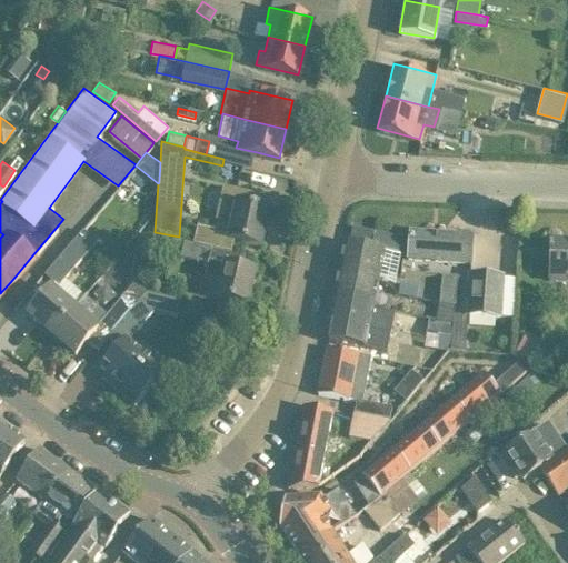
[(27,311),(50,331),(72,305),(73,307),(85,293),(63,277),(97,239),(91,234),(137,181),(139,183),(145,177),(142,174),(145,173),(137,166),(83,228),(82,227),(45,271),(53,280),(27,311)]
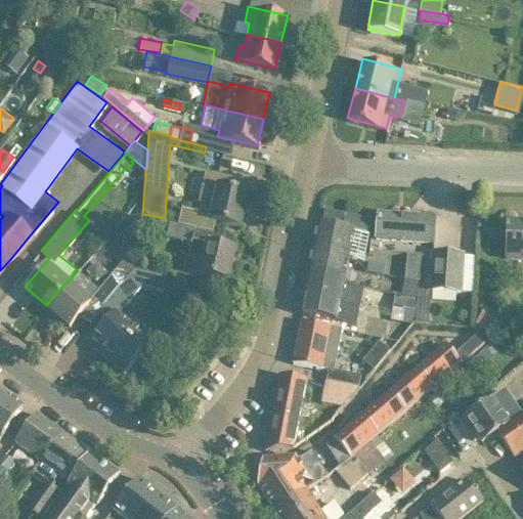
[(192,213),(219,219),(238,224),(247,190),(217,184),(212,205),(195,201),(192,213)]
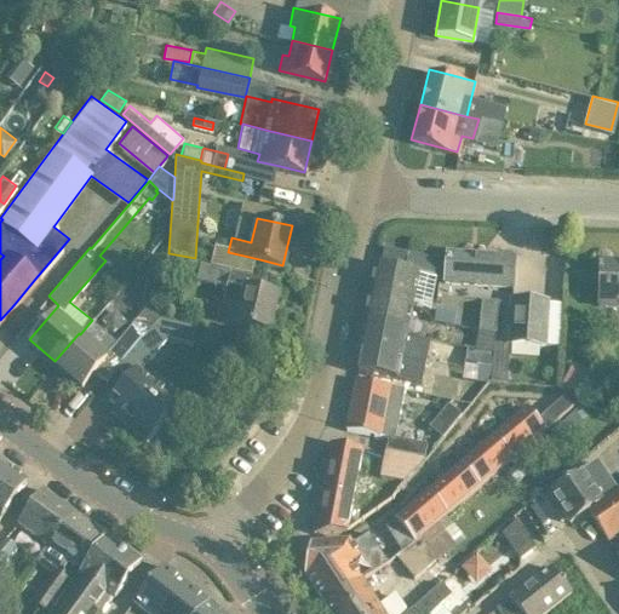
[(429,305),(431,297),(435,274),(433,273),(435,254),(407,248),(403,267),(374,262),(370,285),(412,293),(411,299),(429,305)]
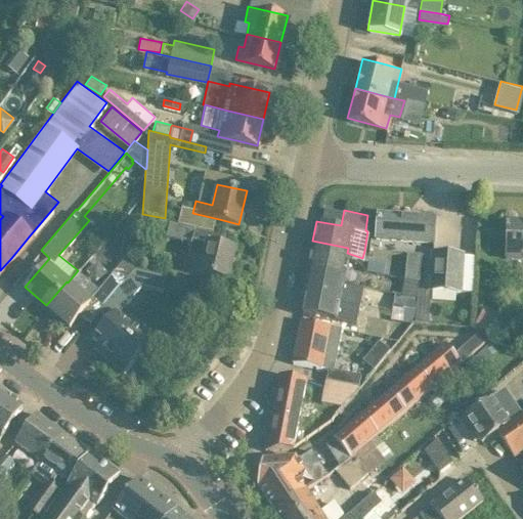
[(377,210),(376,229),(375,236),(432,240),(434,214),(377,210)]
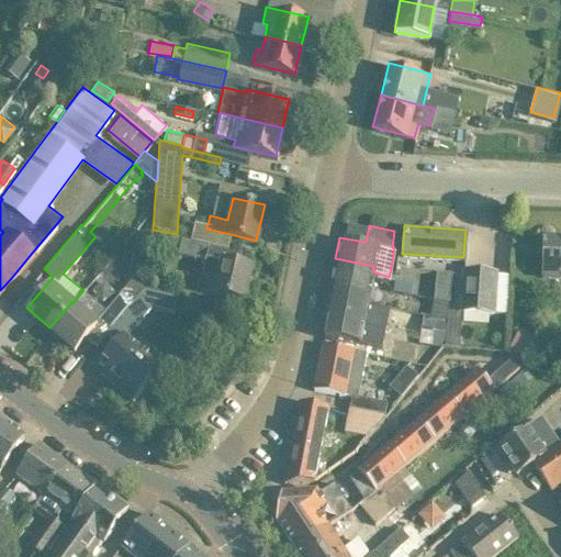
[(560,235),(543,235),(542,256),(542,274),(560,274),(560,235)]
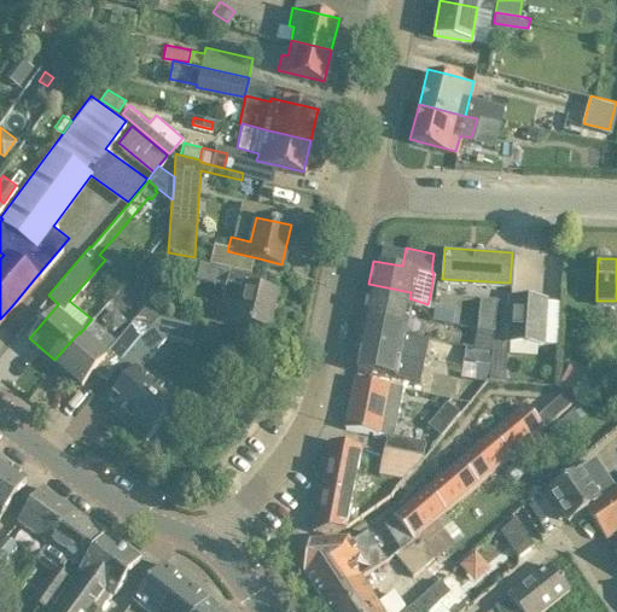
[(215,315),(243,322),(267,327),(275,292),(261,289),(265,275),(198,260),(195,275),(226,283),(222,301),(219,301),(215,315)]
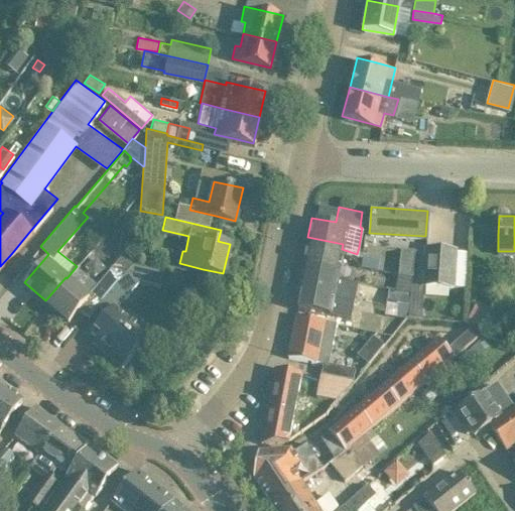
[(123,226),(119,243),(130,245),(133,228),(123,226)]
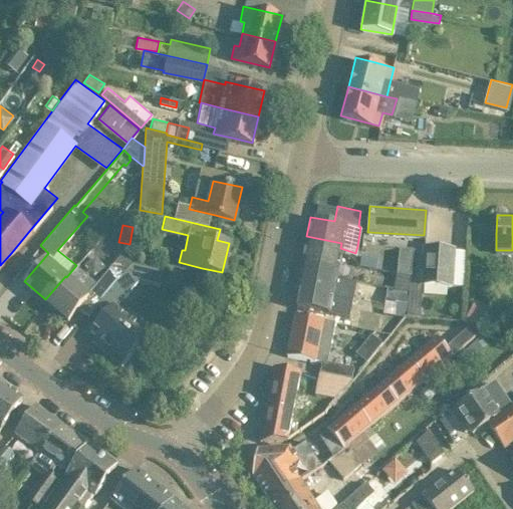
[(341,243),(306,236),(300,265),(335,272),(340,248),(341,243)]
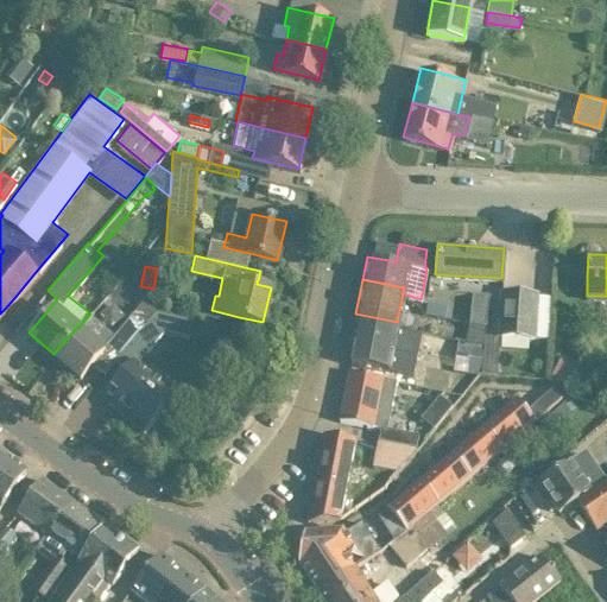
[(438,287),(437,305),(463,306),(465,290),(438,287)]
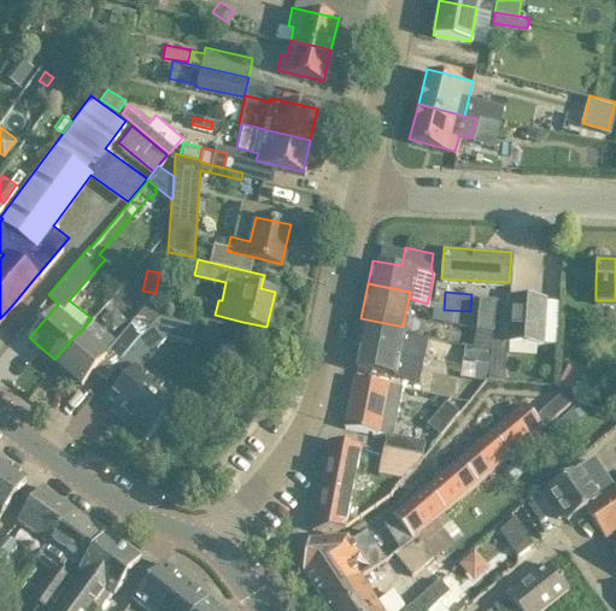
[(506,340),(541,341),(544,297),(510,294),(506,340)]
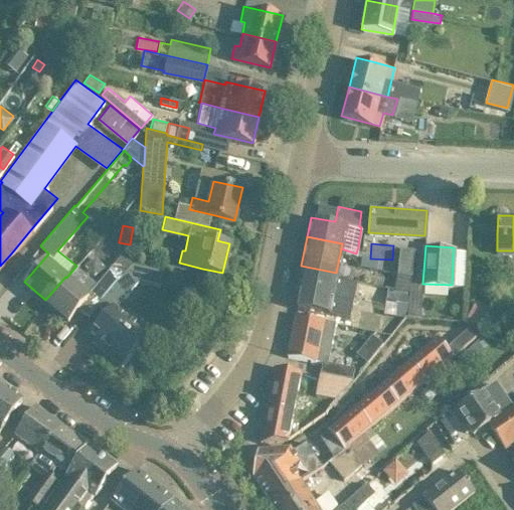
[(400,246),(396,274),(410,275),(414,248),(400,246)]
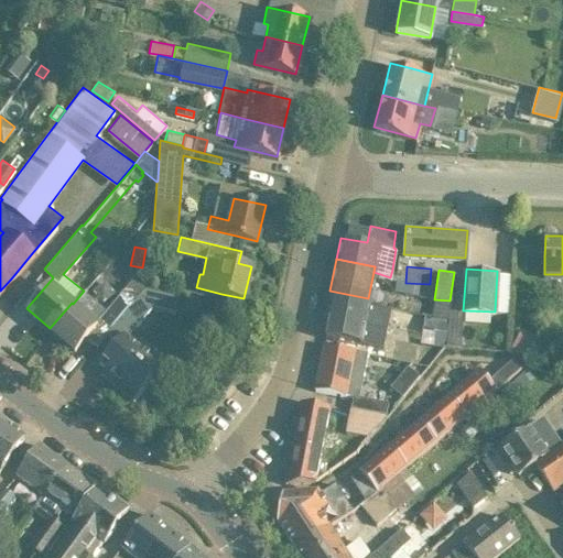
[(109,328),(110,328),(145,287),(133,276),(106,308),(84,290),(84,291),(73,304),(72,303),(50,328),(74,349),(85,335),(96,343),(109,328)]
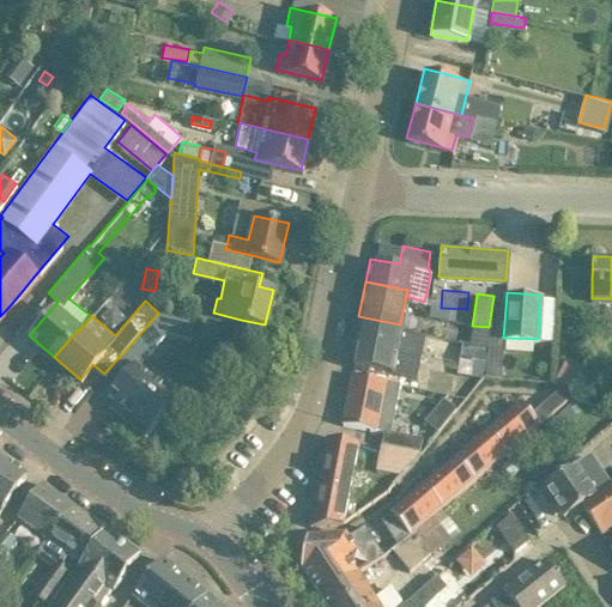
[(107,392),(113,398),(149,428),(175,396),(170,392),(176,386),(158,370),(152,377),(138,365),(147,354),(167,332),(191,337),(194,320),(158,313),(120,357),(129,365),(107,392)]
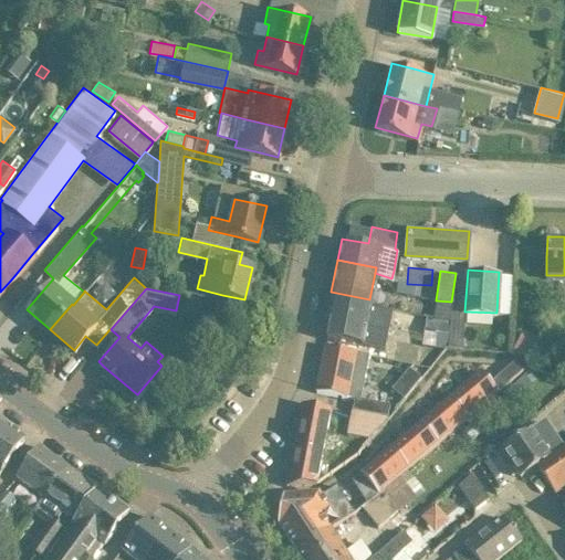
[(326,317),(330,317),(365,325),(369,299),(331,292),(326,317)]
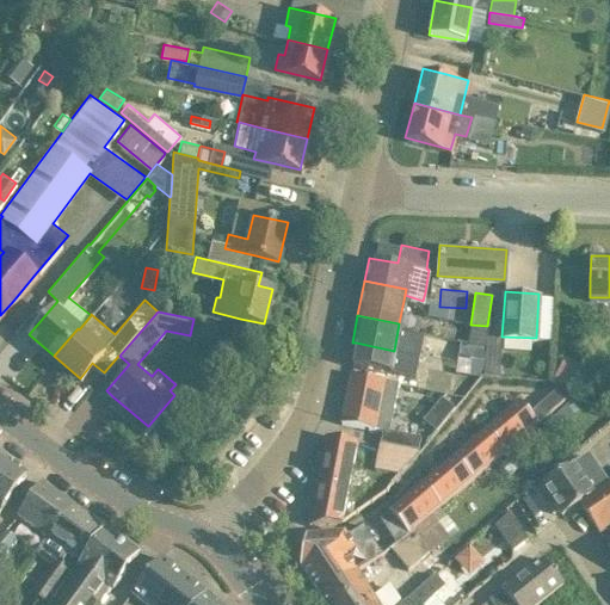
[(468,340),(470,341),(486,343),(487,326),(470,325),(468,340)]
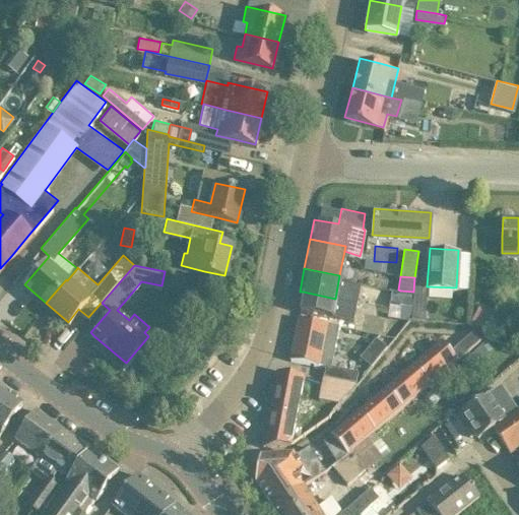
[(400,294),(390,293),(388,306),(387,315),(409,318),(410,309),(413,292),(400,291),(400,294)]
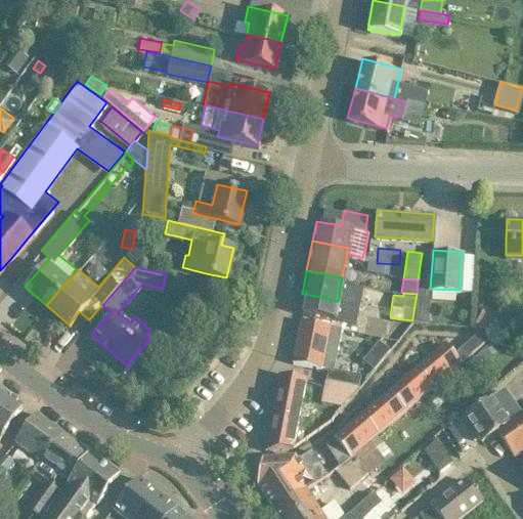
[(338,301),(305,294),(301,311),(334,317),(338,301)]
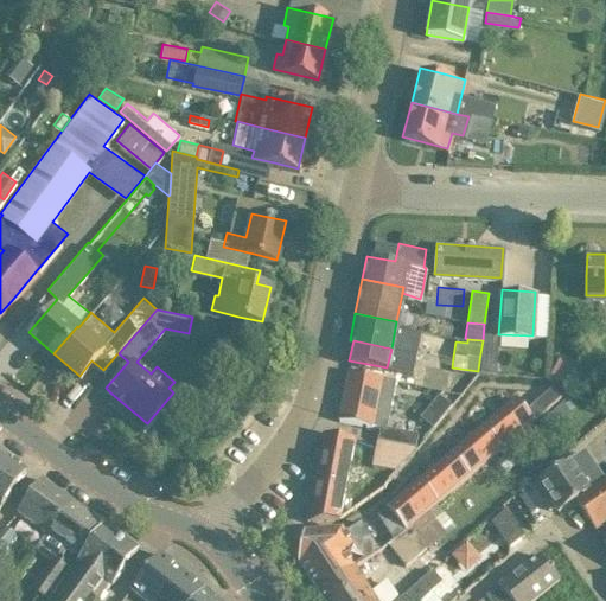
[(548,373),(565,383),(579,360),(562,351),(548,373)]
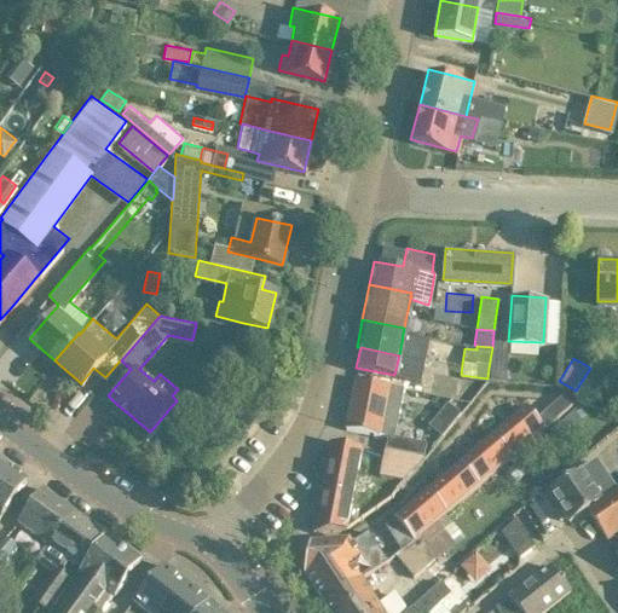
[(354,375),(350,402),(382,408),(399,411),(403,386),(354,375)]
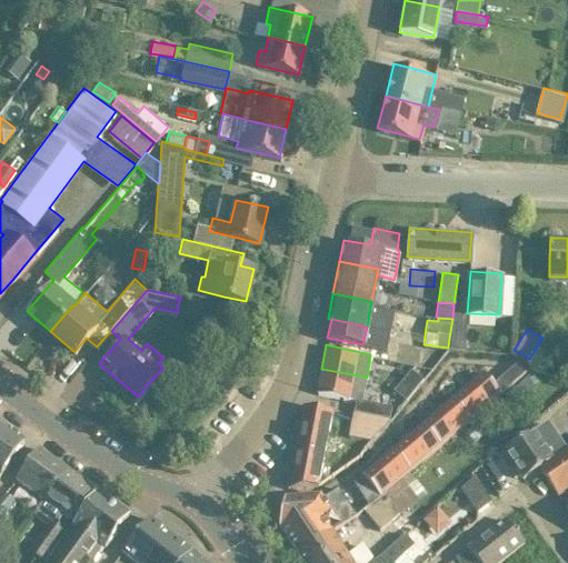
[(520,357),(515,362),(522,371),(532,363),(520,357)]
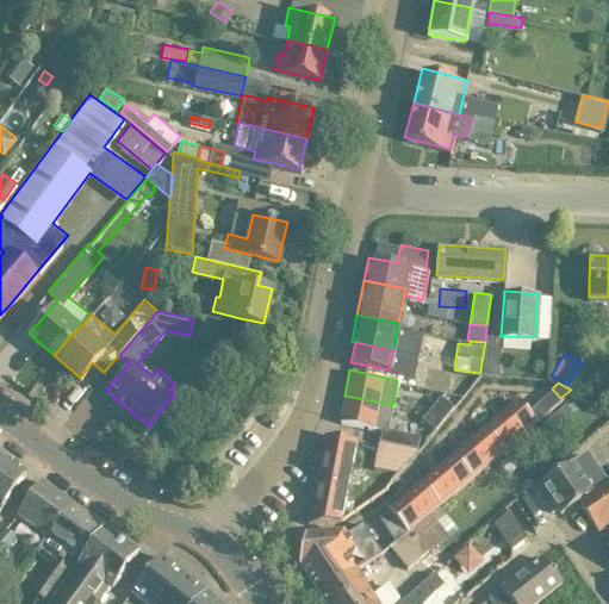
[(552,388),(544,396),(552,405),(560,398),(552,388)]
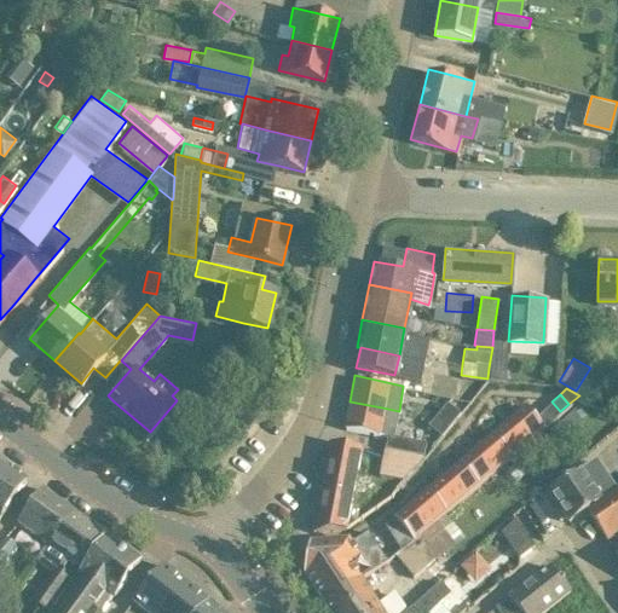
[(448,400),(440,409),(452,418),(458,411),(448,400)]
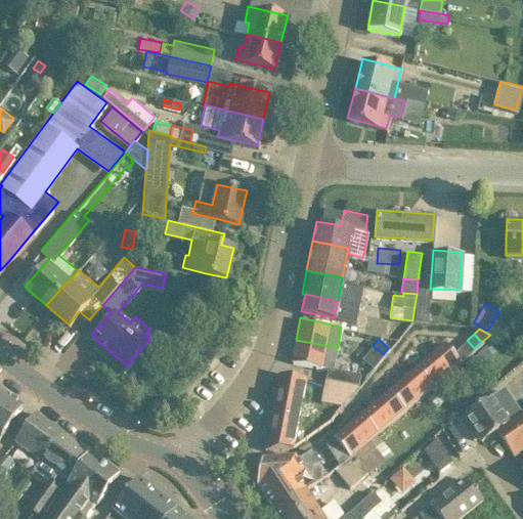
[(320,399),(341,403),(350,396),(358,384),(347,382),(349,372),(333,369),(333,366),(334,366),(338,348),(323,345),(296,340),(292,360),(319,365),(319,364),(327,365),(320,399)]
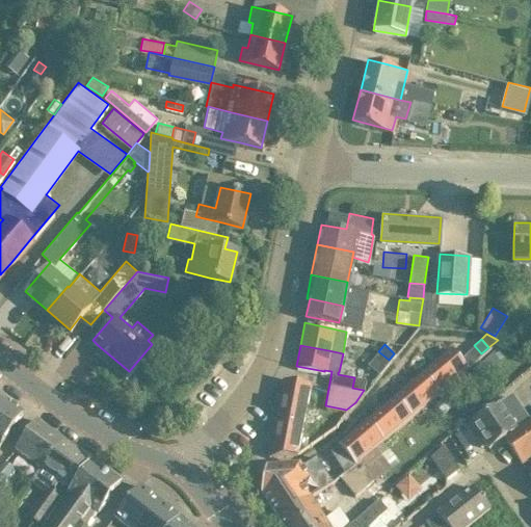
[(474,345),(467,351),(474,360),(481,353),(474,345)]
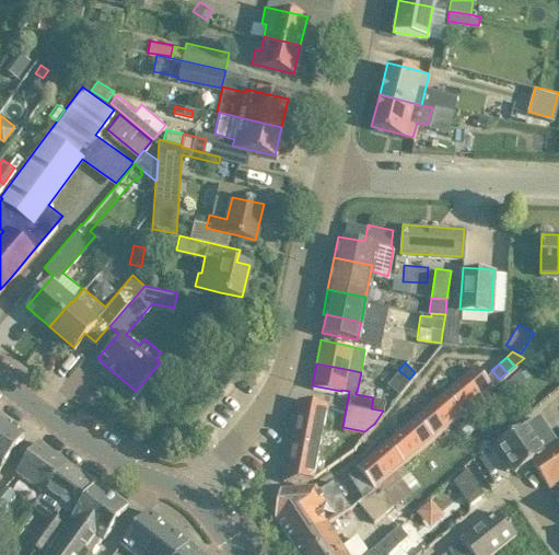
[(445,390),(444,391),(462,411),(492,385),(484,376),(475,365),(474,366),(457,380),(445,391),(445,390)]
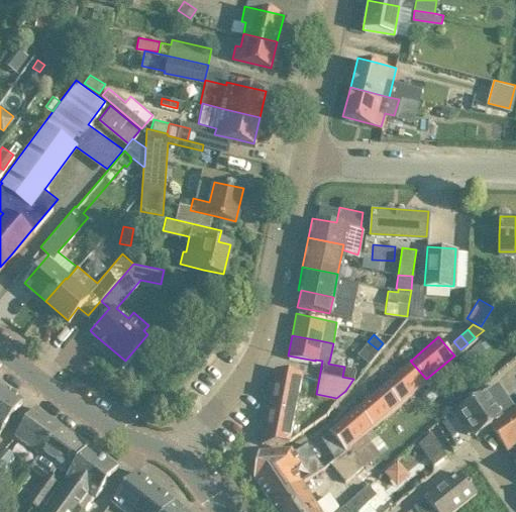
[(453,341),(446,346),(454,355),(460,349),(453,341)]
